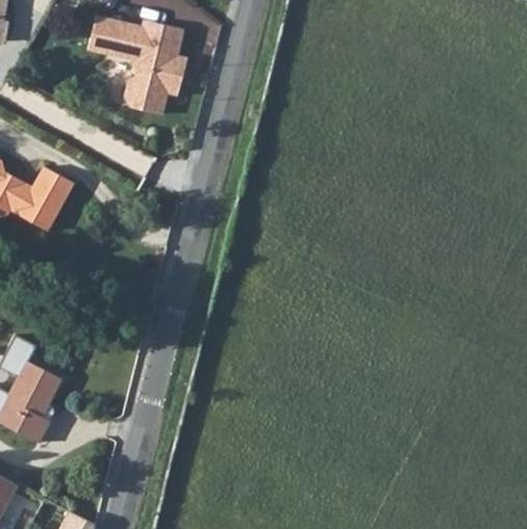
[(162,115),(167,95),(170,82),(180,84),(187,58),(178,56),(185,29),(148,20),(147,26),(96,14),(85,48),(129,59),(137,74),(128,79),(123,97),(131,107),(162,115)]
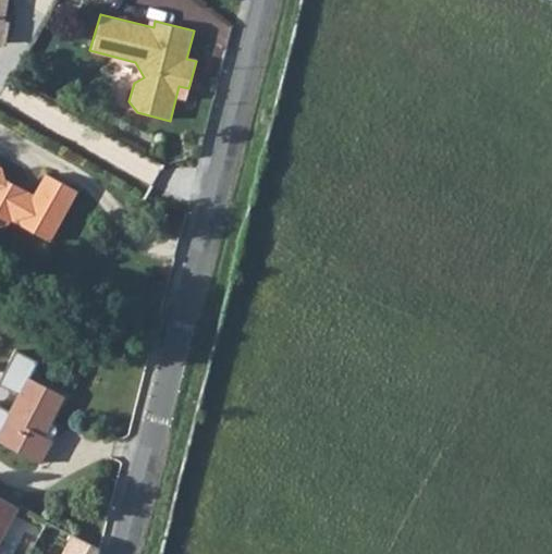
[(185,101),(188,88),(179,86),(175,99),(185,101)]
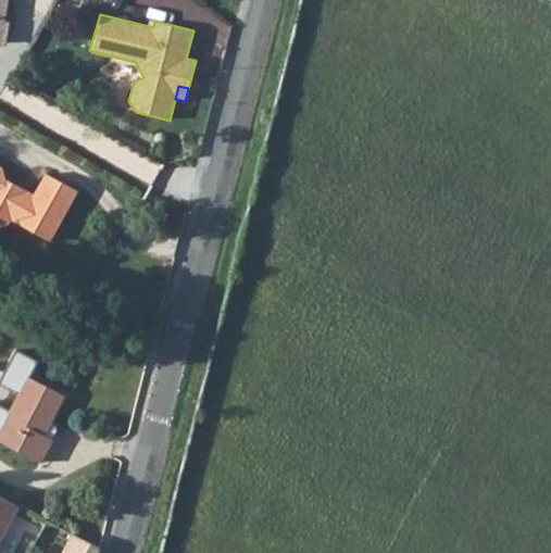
[(0,227),(7,225),(9,221),(48,242),(75,192),(45,174),(30,200),(23,196),(25,191),(0,176),(0,174),(2,171),(0,168),(0,227)]
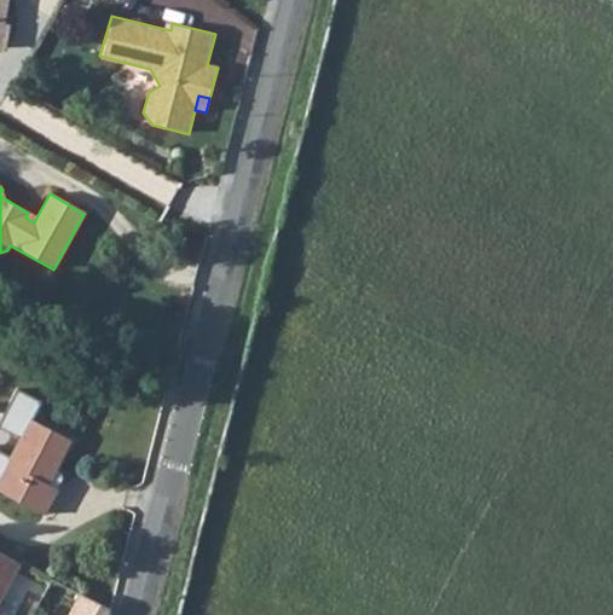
[(11,408),(0,430),(0,439),(9,444),(22,413),(11,408)]
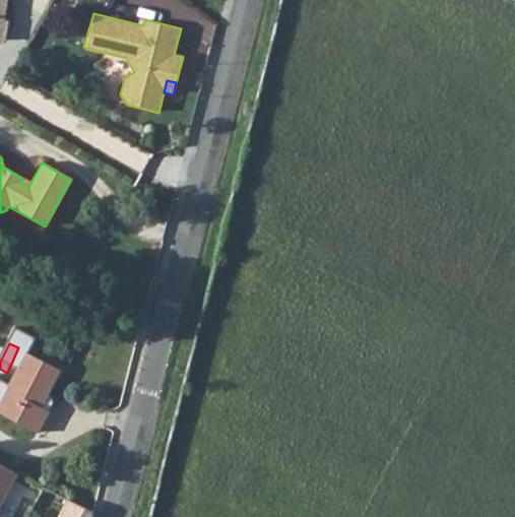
[(18,347),(7,373),(11,375),(8,381),(41,398),(56,368),(18,347)]
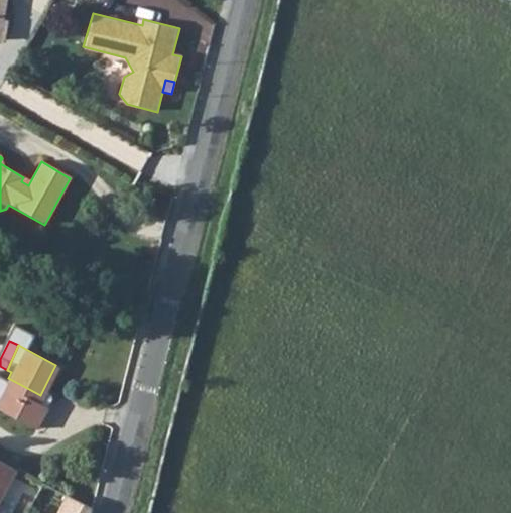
[(40,395),(8,378),(0,393),(0,410),(34,428),(45,406),(36,401),(40,395)]
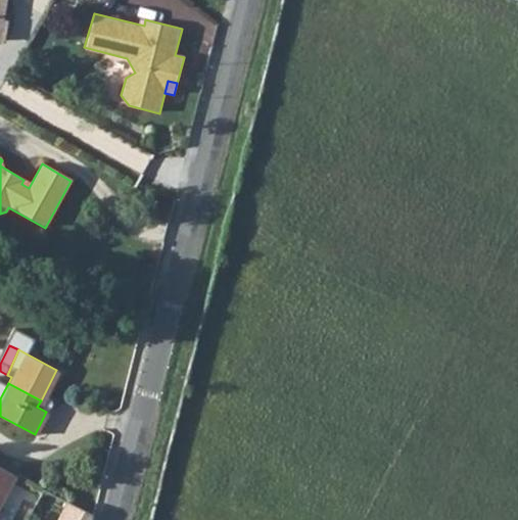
[(0,494),(11,474),(0,468),(0,494)]
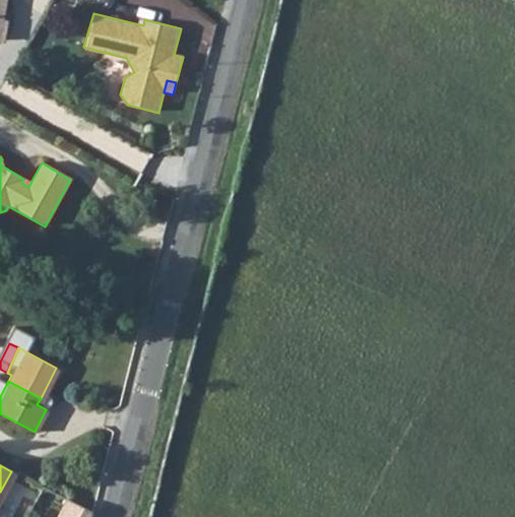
[(55,500),(47,516),(85,516),(55,500)]
